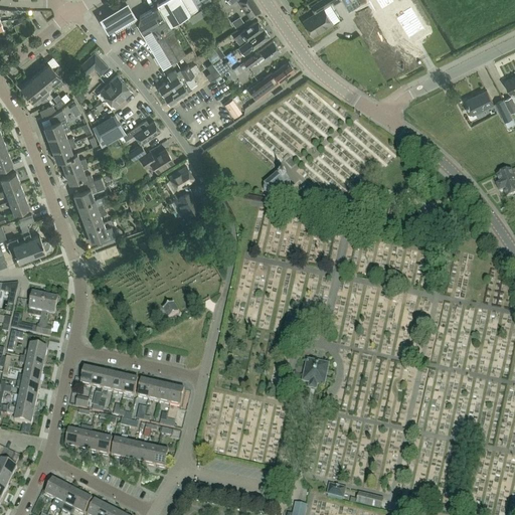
[(128,0),(123,0),(99,15),(108,30),(136,13),(128,0)]
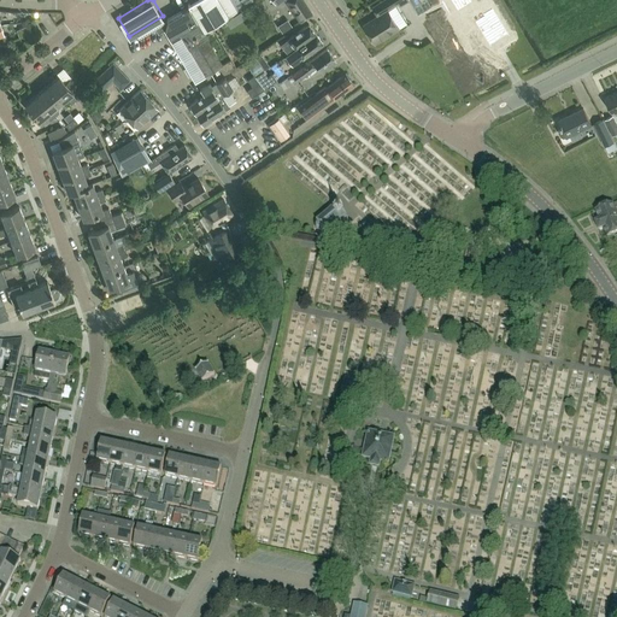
[(189,9),(171,19),(166,22),(165,29),(171,40),(181,35),(193,56),(206,76),(222,66),(206,40),(207,39),(204,31),(229,17),(228,16),(236,11),(229,0),(194,0),(188,5),(189,9)]
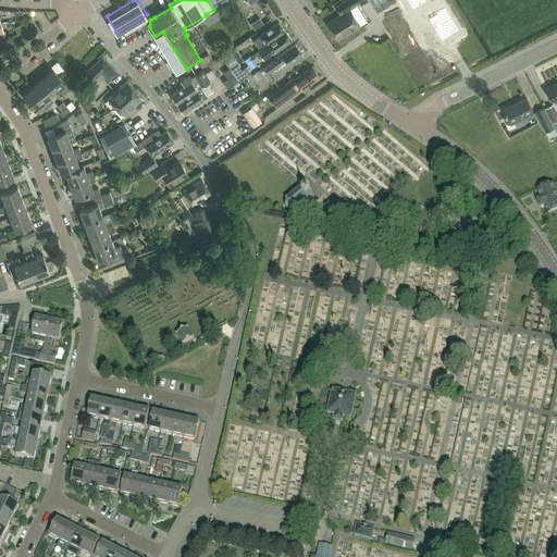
[(281,13),(272,0),(261,0),(259,2),(271,20),(281,13)]
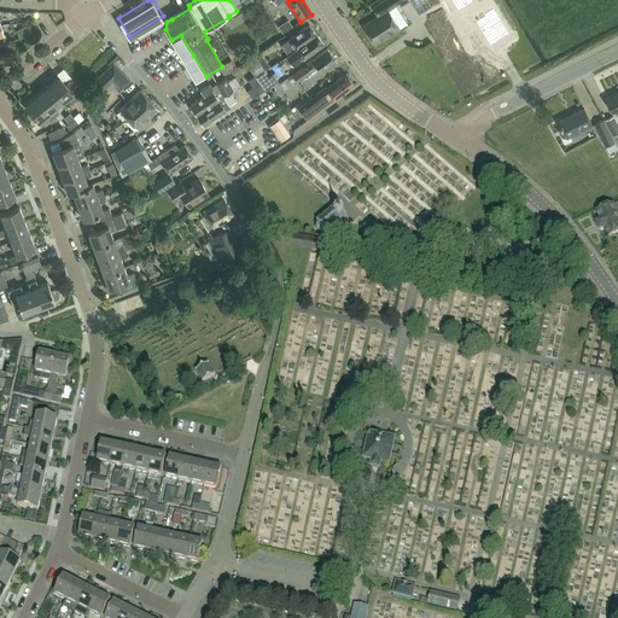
[(375,44),(401,29),(389,11),(400,4),(401,6),(409,0),(384,0),(373,7),(378,17),(365,25),(375,44)]
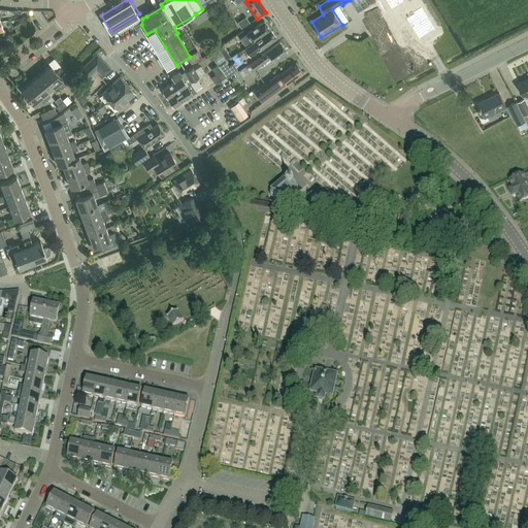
[(407,8),(400,12),(413,33),(428,24),(415,1),(406,6),(407,8)]
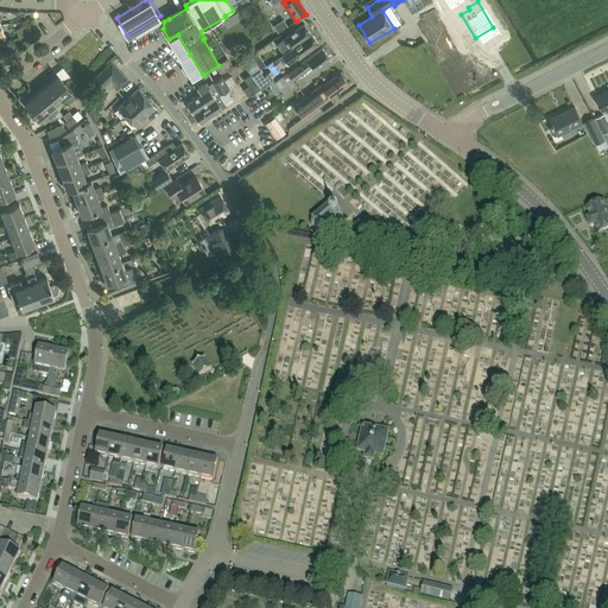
[(304,24),(284,38),(277,45),(284,55),(286,52),(311,33),(304,24)]
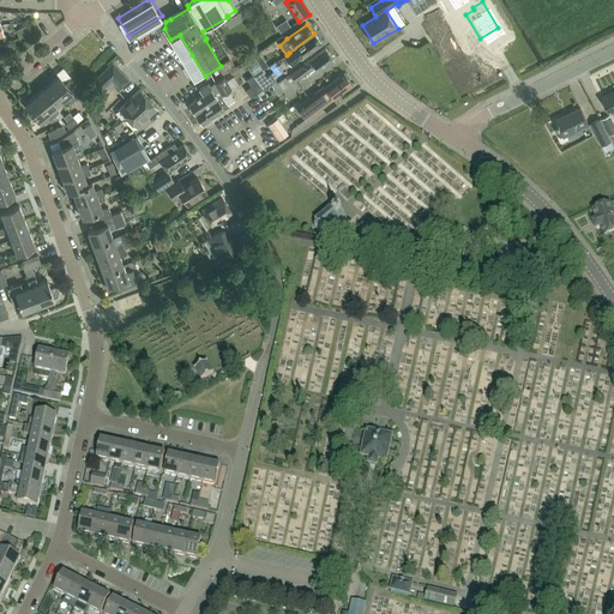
[(17,30),(19,37),(28,34),(25,28),(17,30)]
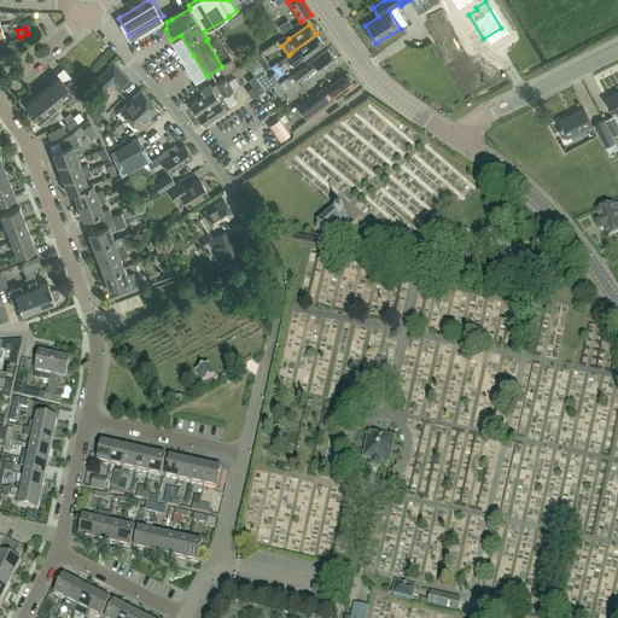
[(291,53),(289,56),(286,57),(292,65),(303,58),(303,59),(324,44),(316,34),(291,53)]
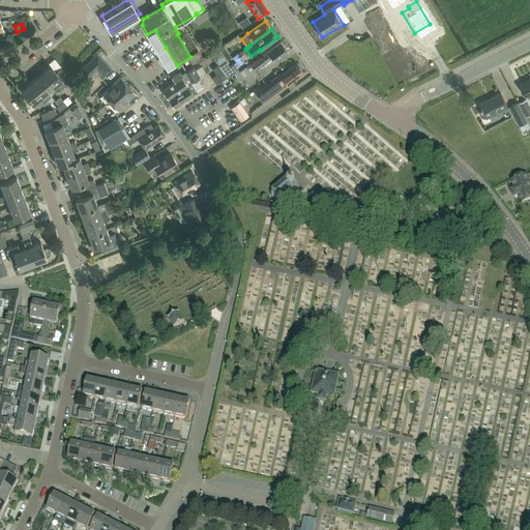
[(282,42),(251,65),(256,71),(264,64),(265,66),(273,60),(275,63),(289,53),(282,42)]
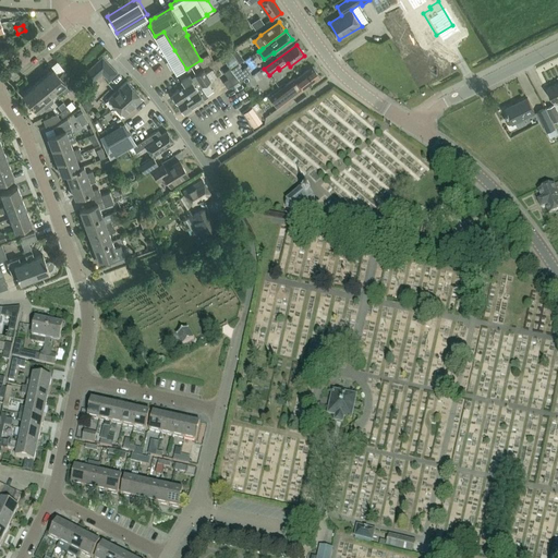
[(231,51),(221,57),(229,69),(230,69),(231,70),(238,64),(240,63),(231,51)]
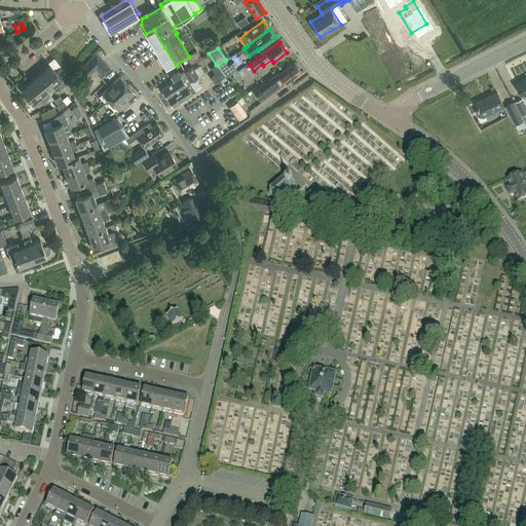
[(236,64),(245,52),(237,48),(230,60),(236,64)]
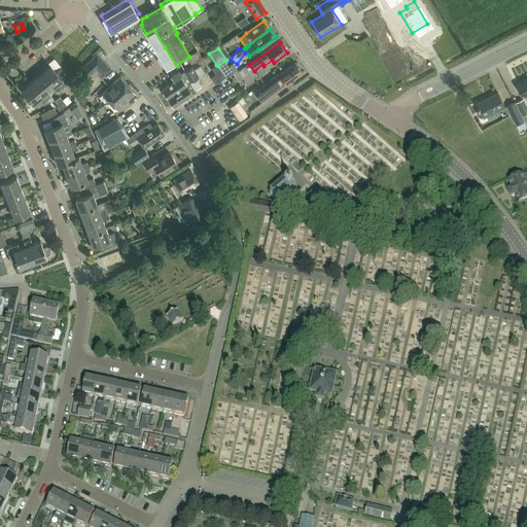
[(103,77),(110,69),(97,54),(81,68),(89,76),(96,70),(103,77)]
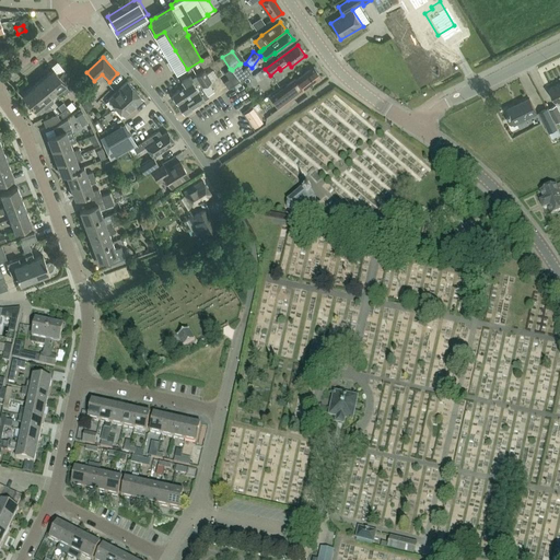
[(238,65),(232,70),(240,81),(251,73),(246,67),(243,70),(238,65)]
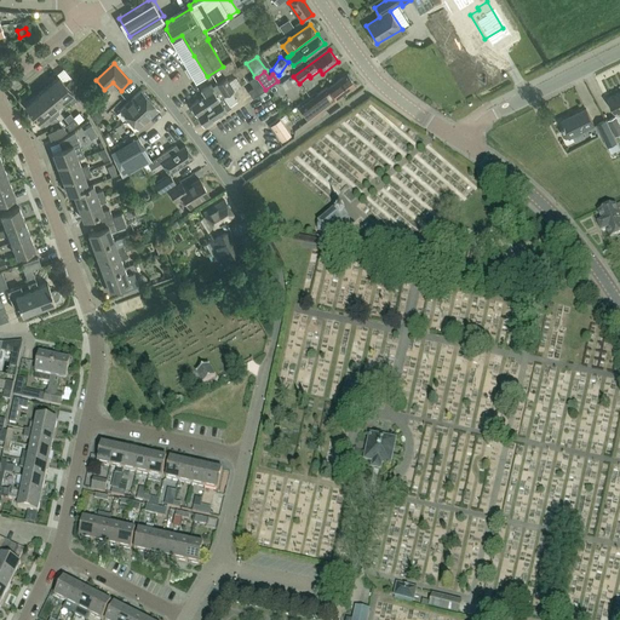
[(348,74),(328,90),(327,89),(299,109),(309,121),(336,101),(336,102),(356,86),(348,74)]
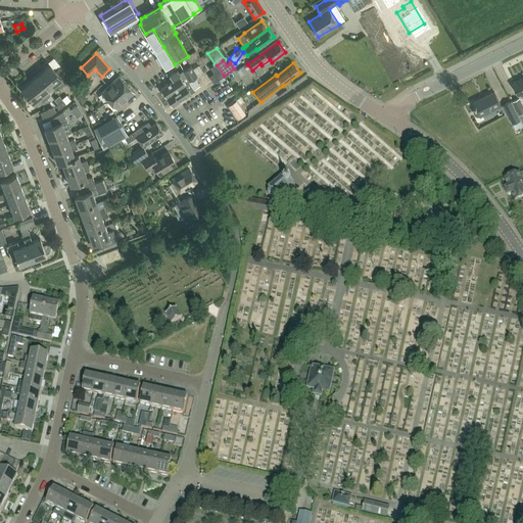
[(215,74),(209,78),(214,83),(224,76),(217,65),(216,64),(215,64),(209,67),(215,74)]
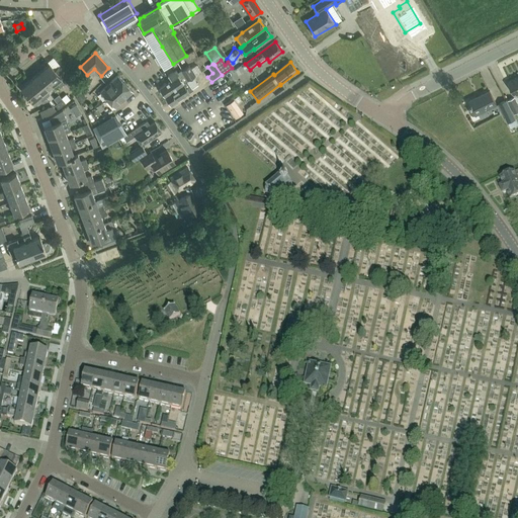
[(39,73),(51,87),(57,82),(60,86),(69,79),(59,67),(55,70),(50,65),(39,73)]
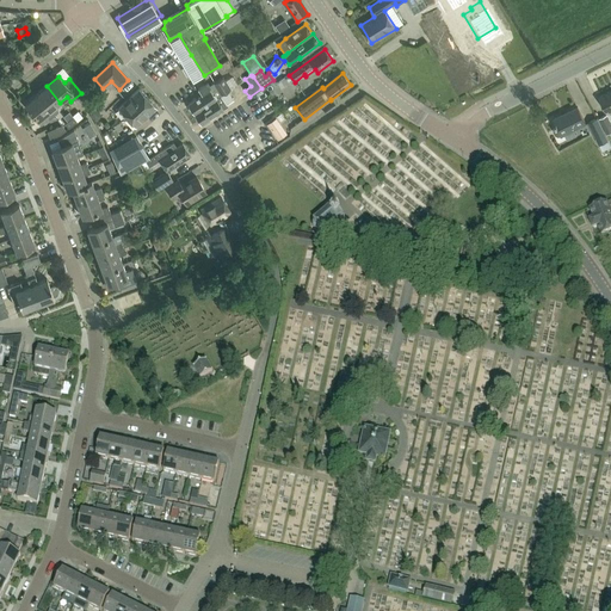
[(228,92),(230,90),(222,78),(210,87),(208,84),(198,90),(202,94),(187,105),(195,115),(228,92)]
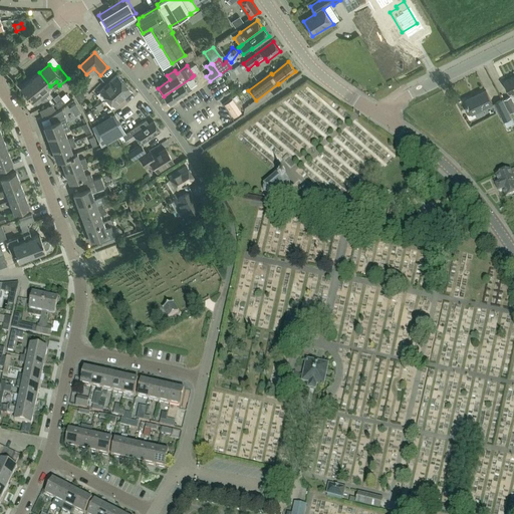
[(50,86),(39,72),(30,79),(44,97),(48,95),(45,91),(50,86)]
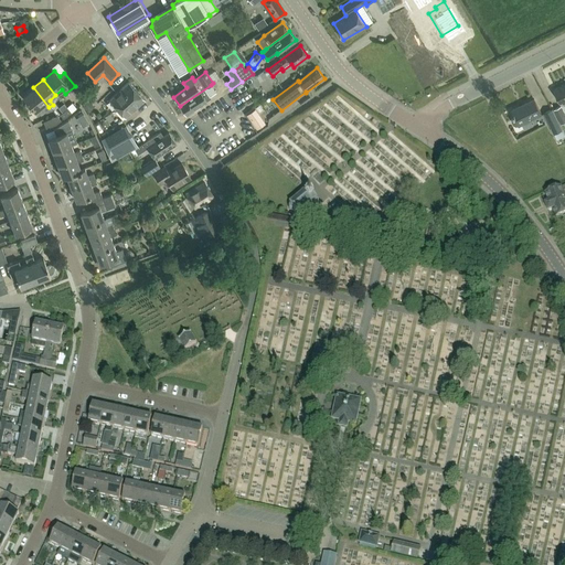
[(117,109),(137,92),(128,82),(108,100),(117,109)]
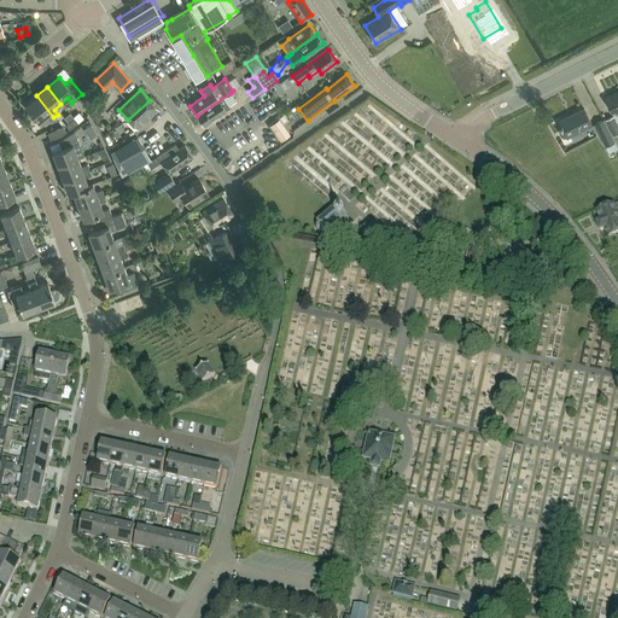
[(614,115),(617,112),(617,92),(606,98),(614,115)]
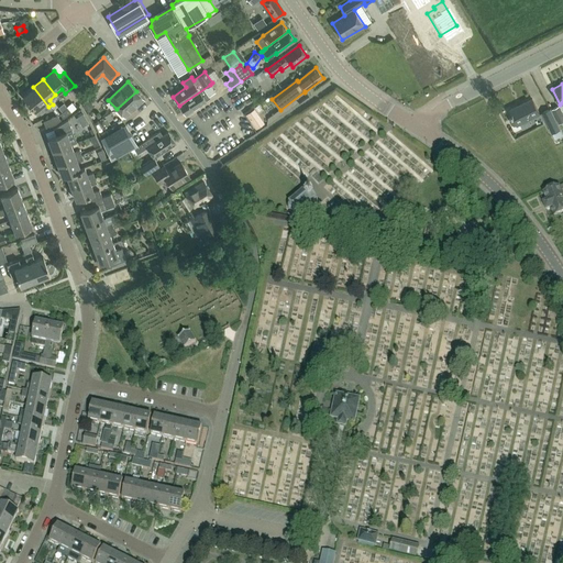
[(210,85),(179,106),(186,114),(208,99),(208,98),(216,92),(210,85)]
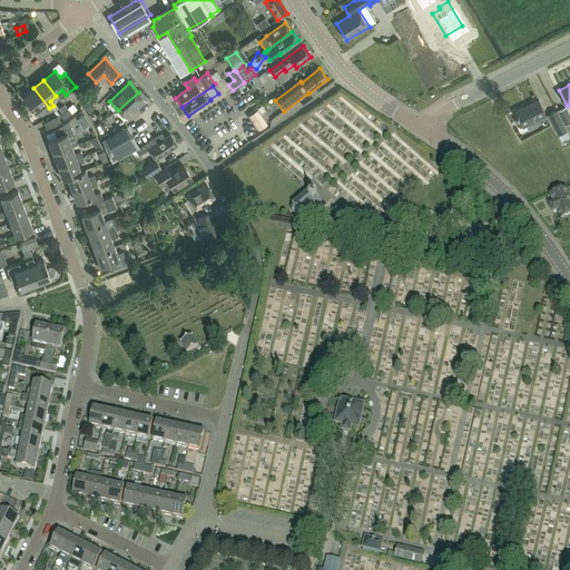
[(89,101),(77,87),(72,90),(86,105),(89,101)]
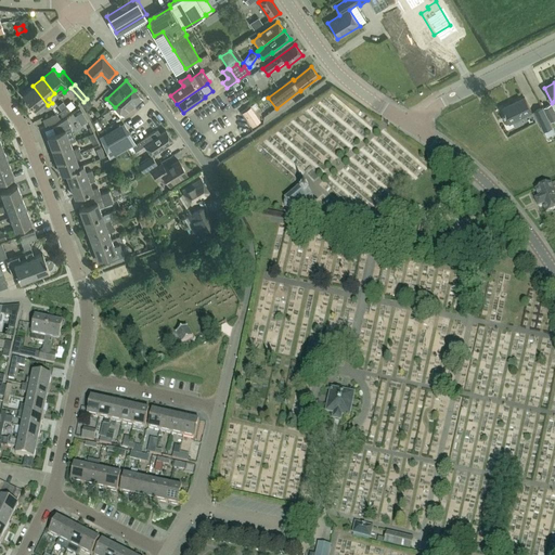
[(48,105),(33,86),(22,94),(35,110),(40,104),(44,110),(48,105)]
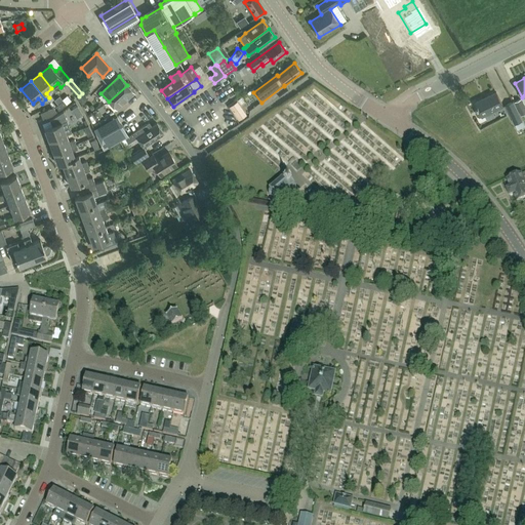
[(134,93),(127,85),(109,102),(116,110),(134,93)]
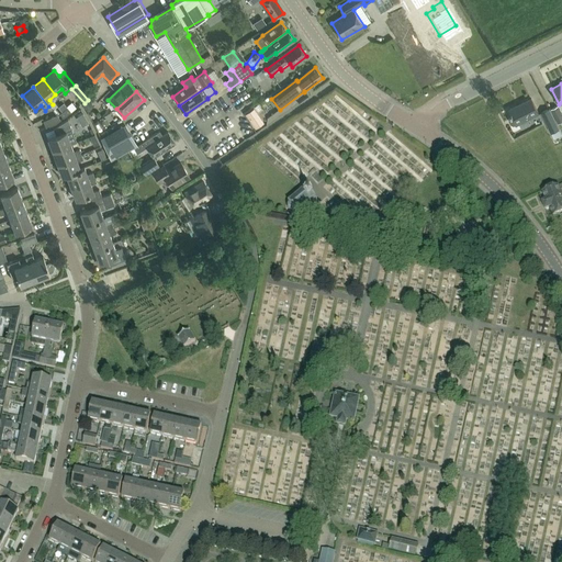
[(528,125),(526,121),(539,114),(531,99),(508,110),(512,116),(509,117),(509,120),(512,125),(514,125),(516,124),(516,125),(519,124),(521,128),(528,125)]
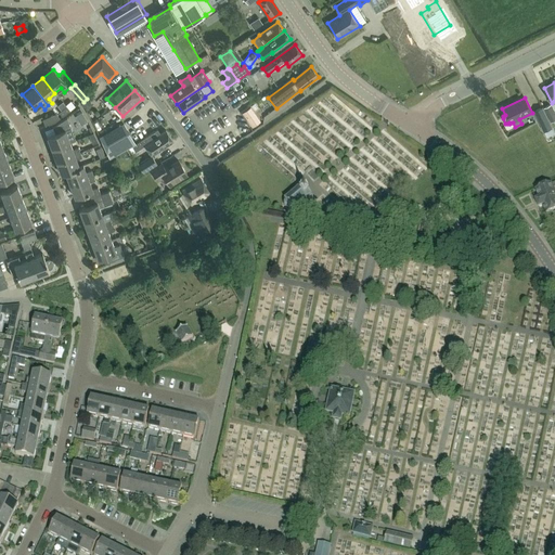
[(543,108),(551,123),(554,120),(554,112),(551,105),(543,108)]
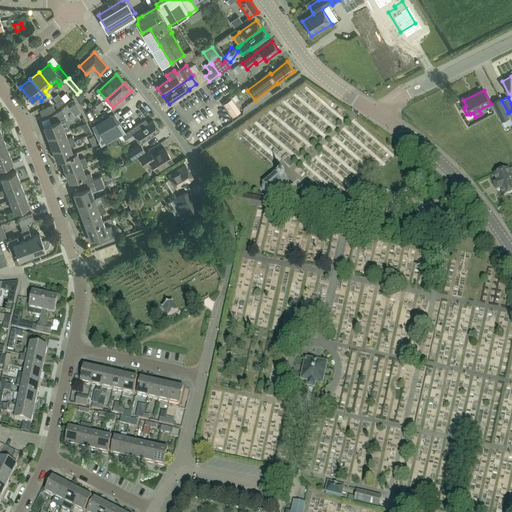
[(64,102),(61,98),(54,104),(57,108),(64,102)]
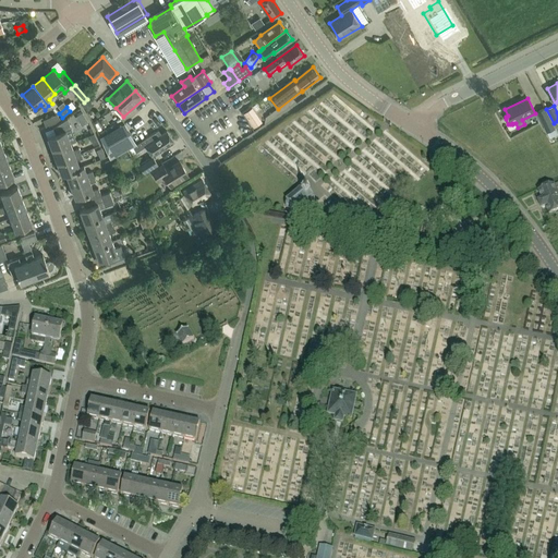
[(262,122),(252,108),(243,113),(253,128),(262,122)]
